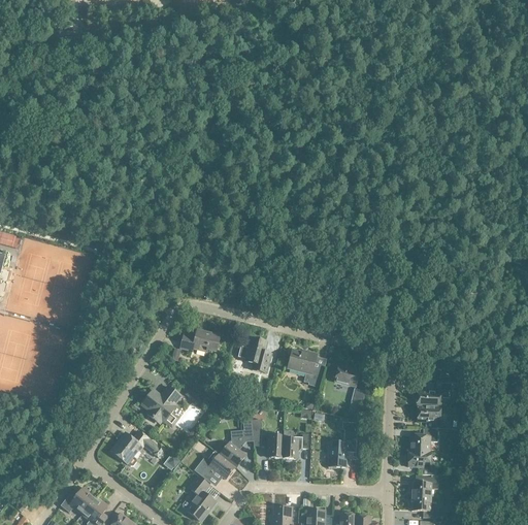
[(184,333),(180,347),(192,350),(193,347),(206,351),(207,348),(216,350),(220,334),(210,332),(209,333),(196,330),(195,336),(184,333)]
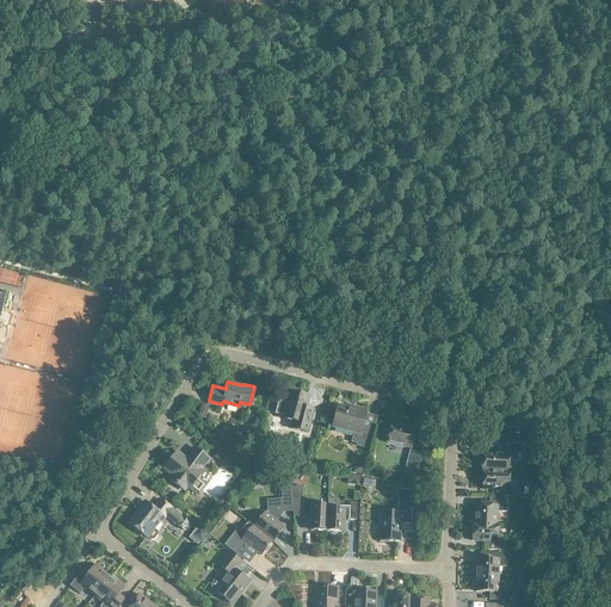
[(290,391),(284,414),(294,416),(291,426),(308,431),(312,415),(304,413),(308,396),(290,391)]
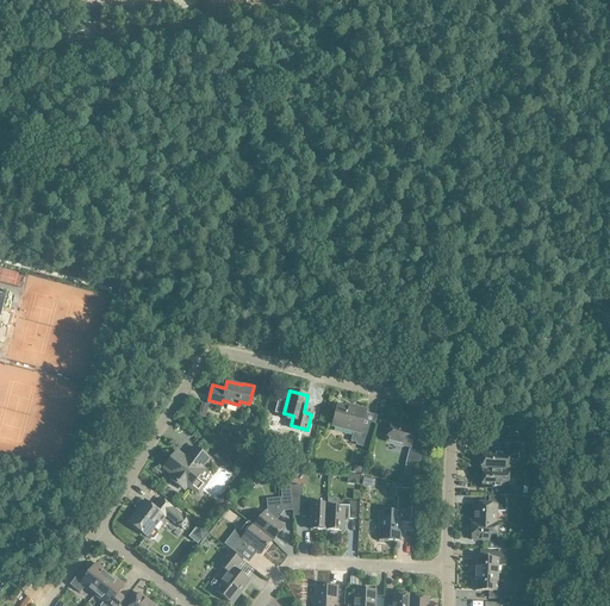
[(337,403),(332,423),(353,429),(350,438),(367,443),(372,424),(362,422),(366,407),(355,405),(355,407),(337,403)]
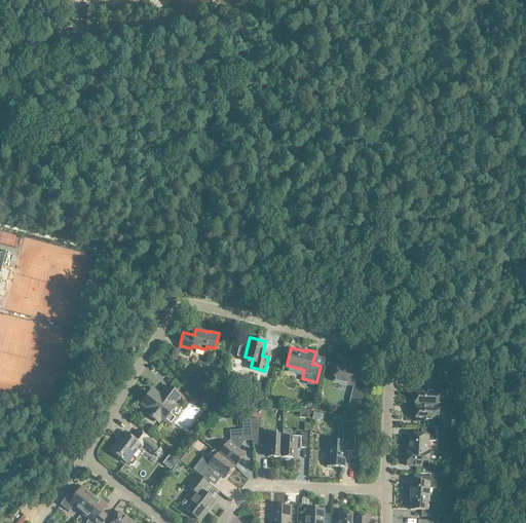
[(337,363),(333,379),(353,384),(358,369),(337,363)]
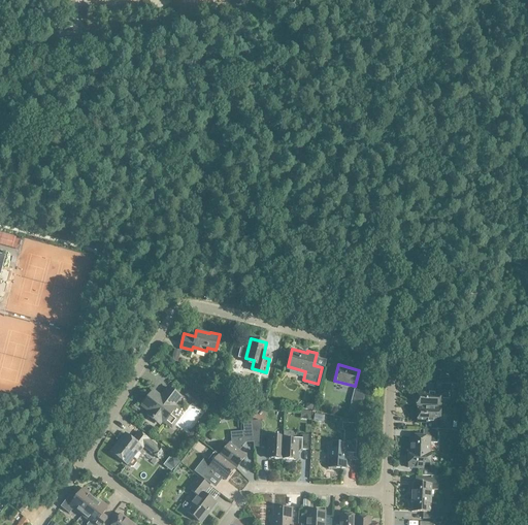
[(456,381),(437,380),(436,390),(418,390),(417,404),(418,404),(419,405),(439,405),(440,403),(441,403),(442,396),(449,396),(449,389),(455,389),(456,381)]
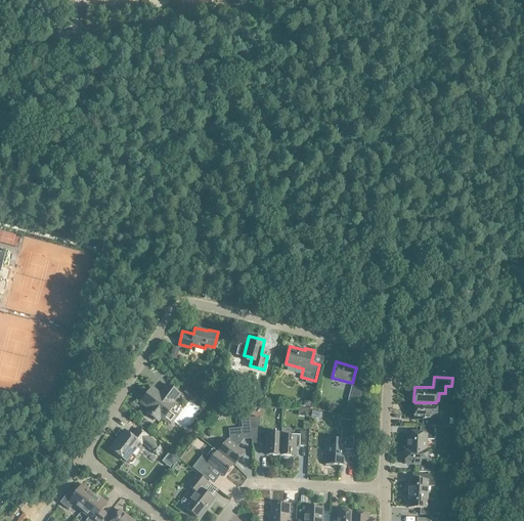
[(163,418),(171,407),(174,403),(171,401),(178,391),(167,382),(160,392),(151,386),(140,399),(148,405),(146,409),(161,421),(163,418)]
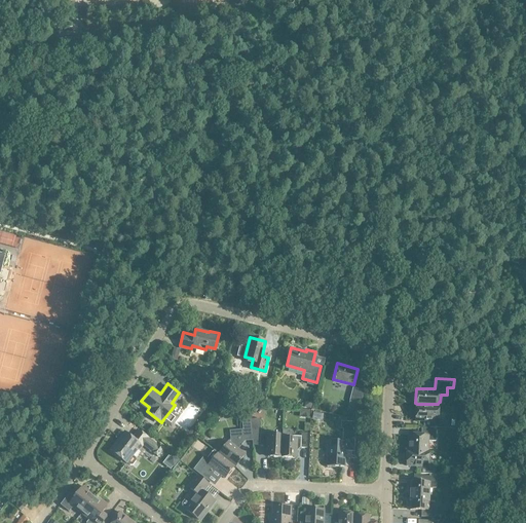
[(189,383),(184,390),(197,401),(203,394),(189,383)]
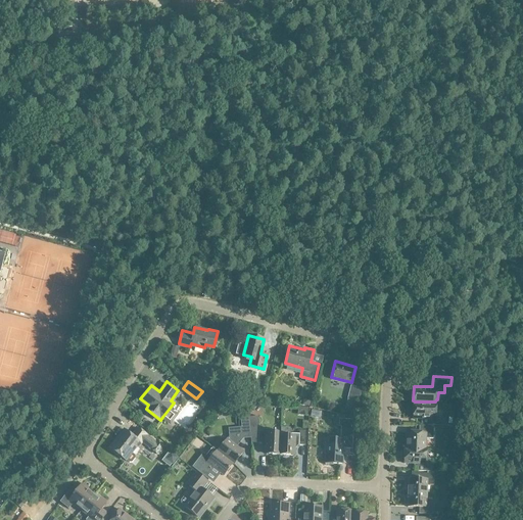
[(348,414),(353,415),(362,386),(350,383),(344,406),(350,408),(348,414)]
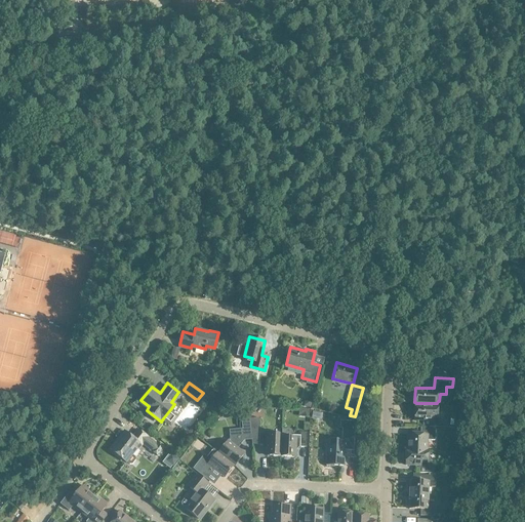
[(250,393),(250,400),(264,401),(264,393),(250,393)]
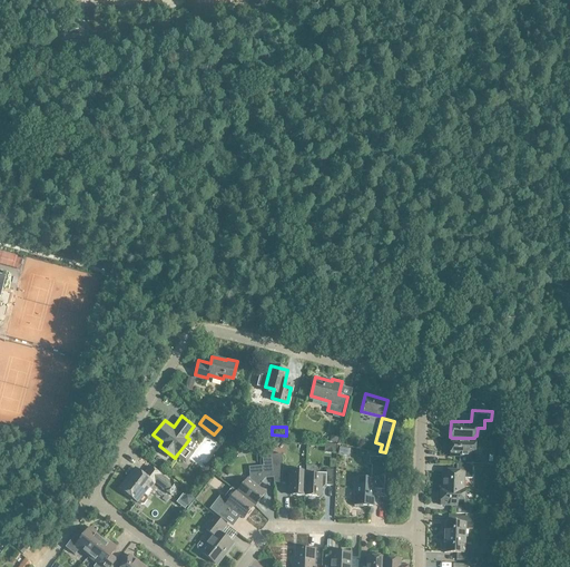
[(474,438),(452,438),(451,437),(450,453),(459,453),(459,460),(488,461),(488,455),(474,455),(474,452),(477,452),(477,440),(474,440),(474,438)]
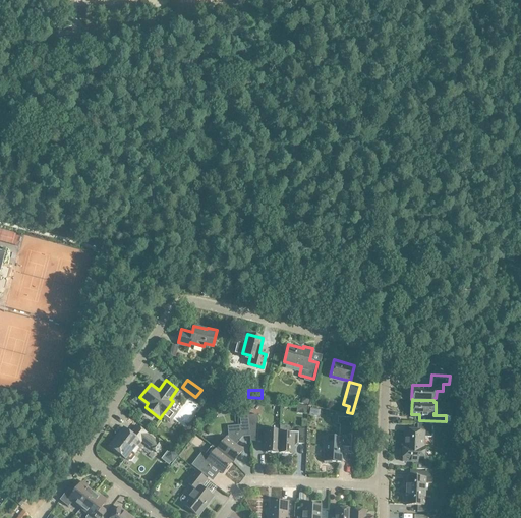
[(177,411),(170,405),(162,415),(169,420),(177,411)]
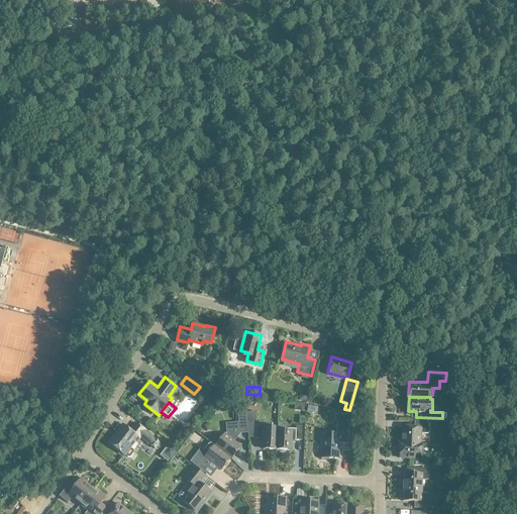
[(178,414),(184,419),(193,409),(187,404),(178,414)]
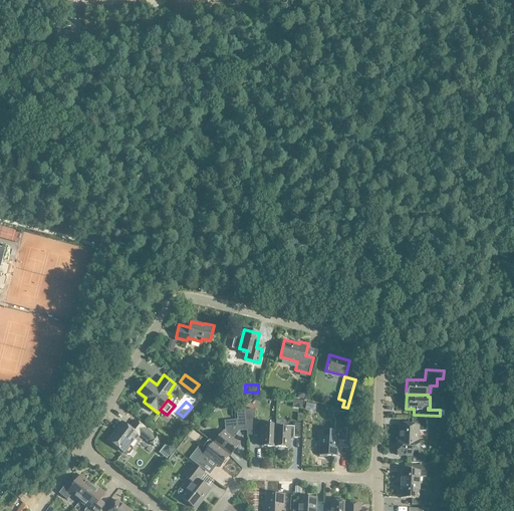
[(225,427),(214,441),(229,453),(228,453),(229,454),(239,442),(232,437),(238,429),(246,428),(246,424),(244,408),(244,404),(236,405),(237,418),(224,419),(225,427)]
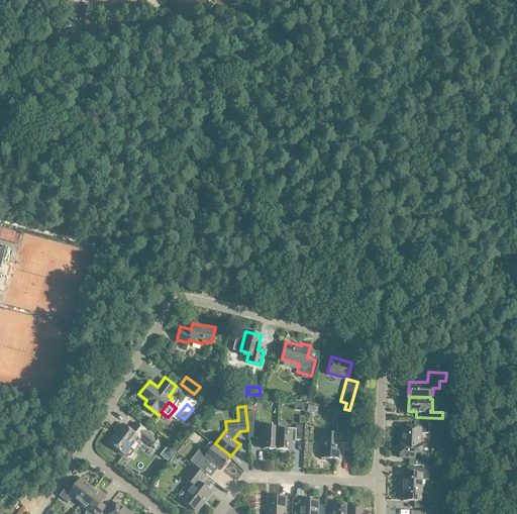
[(277,447),(278,426),(271,425),(268,423),(255,422),(254,409),(245,410),(247,426),(255,426),(254,435),(260,436),(262,437),(262,444),(264,446),(277,447)]
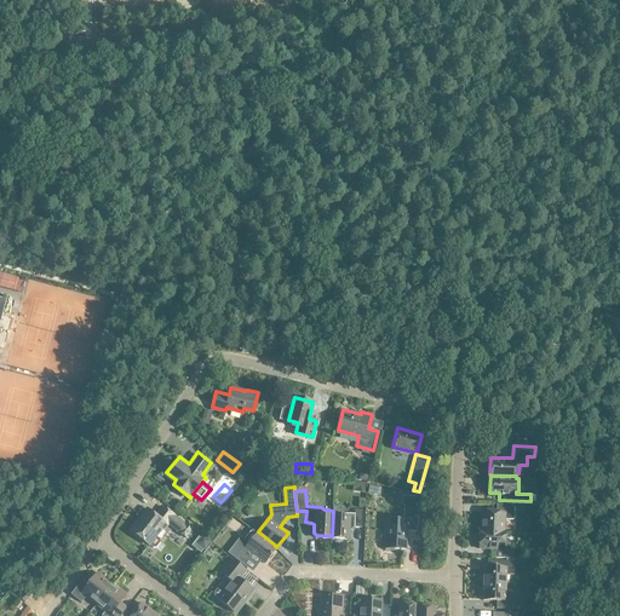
[(481,510),(481,528),(504,528),(505,517),(514,517),(514,502),(497,501),(497,508),(487,508),(487,510),(481,510)]
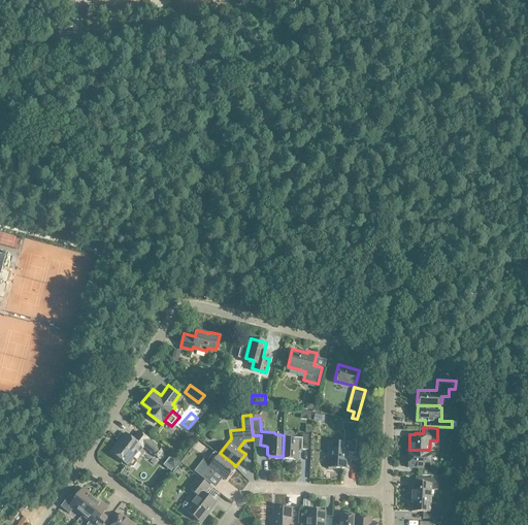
[(284,429),(284,435),(283,457),(295,457),(298,455),(298,451),(302,447),(307,447),(308,432),(302,432),(302,435),(293,435),(293,429),(284,429)]
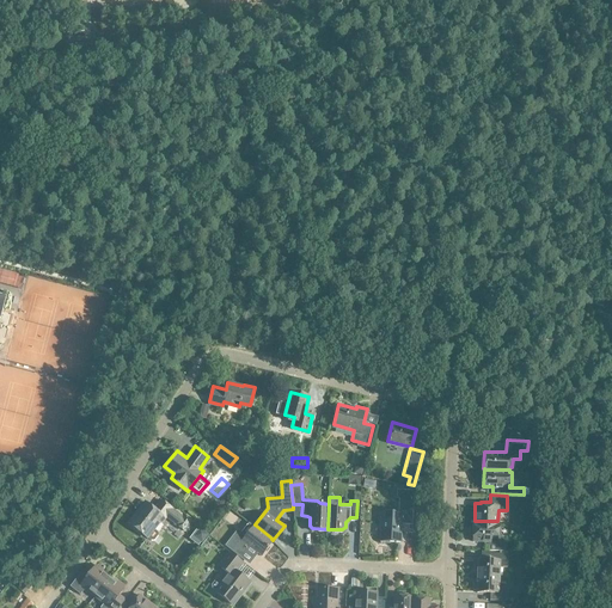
[(166,515),(172,507),(161,498),(154,507),(145,499),(128,521),(147,535),(154,527),(163,515),(165,516),(166,515)]
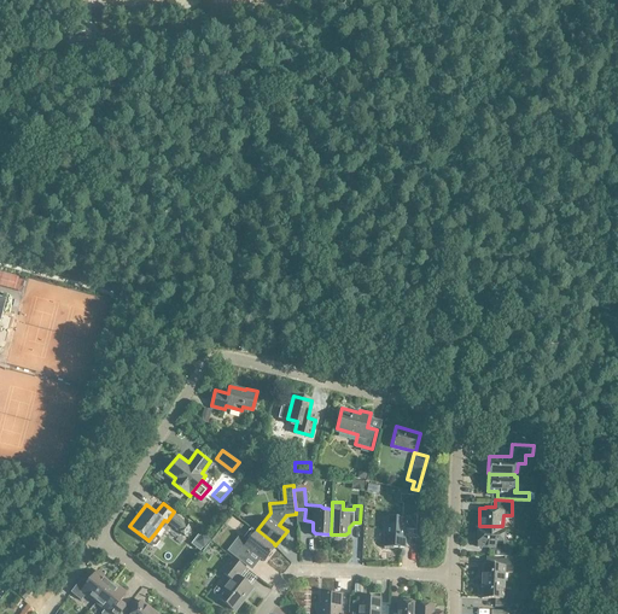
[(174,512),(168,520),(186,534),(194,524),(186,518),(185,520),(174,512)]
